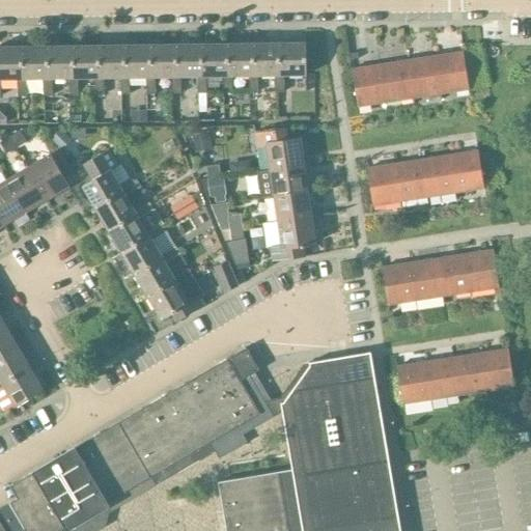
[(306,43),(280,44),(280,76),(276,76),(276,92),(284,92),(284,76),(307,75),(306,43)]
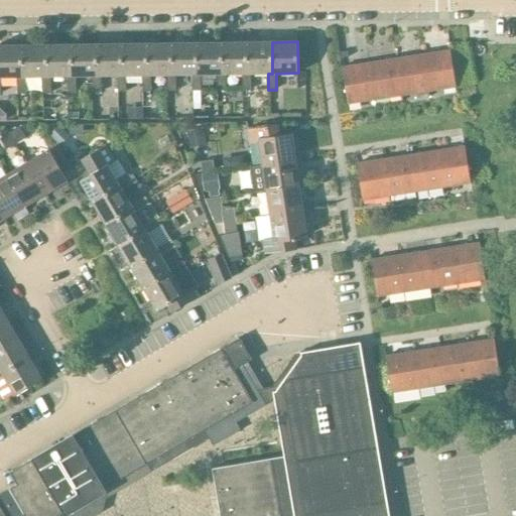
[(222,42),(196,43),(197,75),(192,75),(192,92),(201,91),(201,75),(218,75),(222,75),(222,42)]
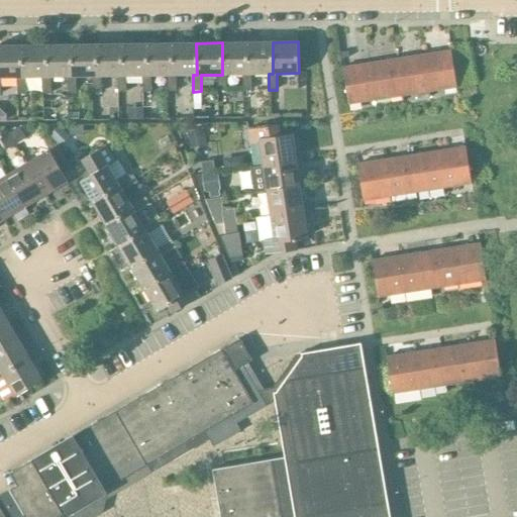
[(247,42),(222,42),(222,75),(218,75),(218,91),(226,91),(226,74),(243,74),(247,74),(247,42)]
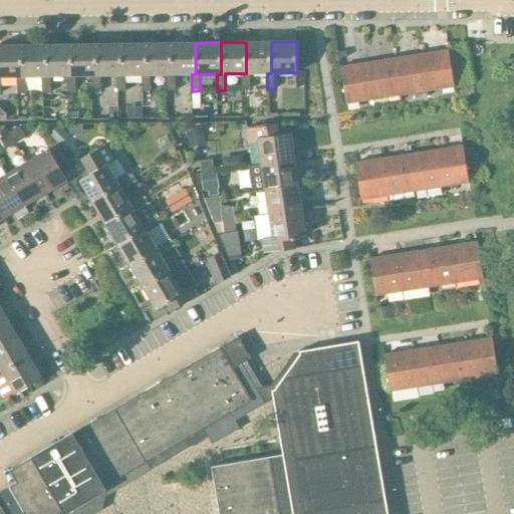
[(271,42),(246,42),(246,73),(242,73),(242,90),(250,89),(250,73),(267,73),(271,73),(271,42)]
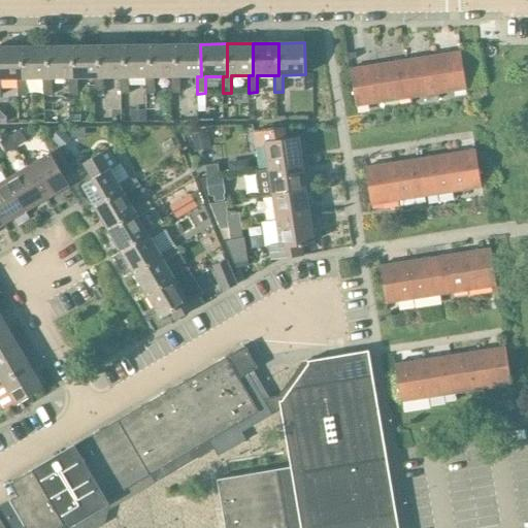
[(175,44),(151,45),(151,77),(146,77),(146,94),(155,94),(155,77),(171,77),(175,77),(175,44)]
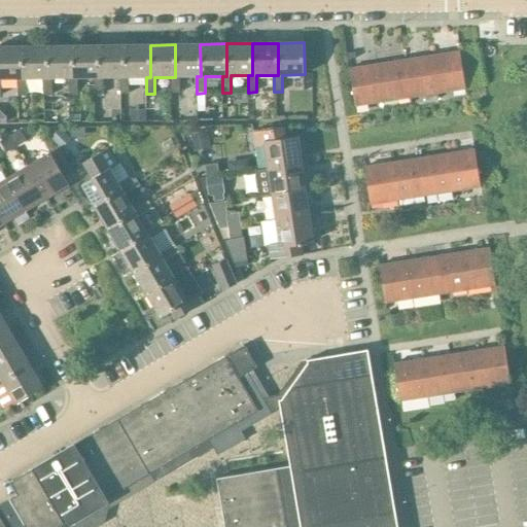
[(200,44),(175,44),(175,77),(171,77),(172,94),(179,94),(179,76),(197,76),(201,76),(200,44)]
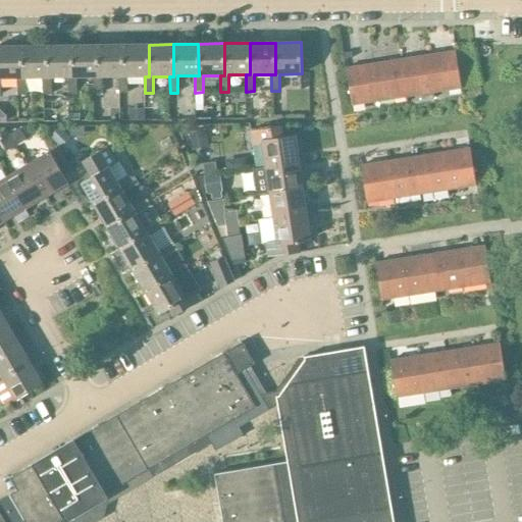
[(98,45),(72,46),(72,77),(68,77),(68,95),(76,94),(76,77),(94,77),(98,77),(98,45)]
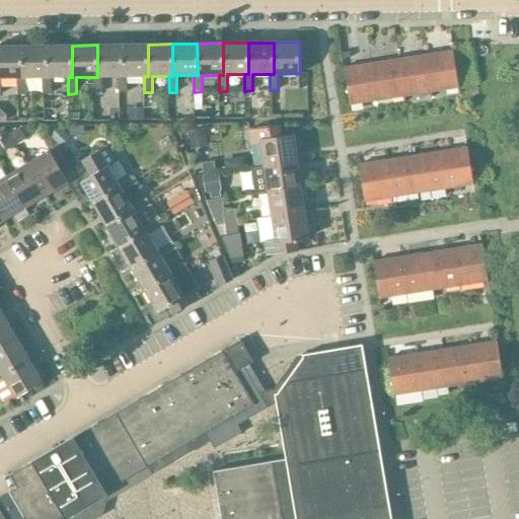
[(123,45),(97,45),(97,77),(93,77),(93,93),(101,93),(101,77),(119,76),(123,76),(123,45)]
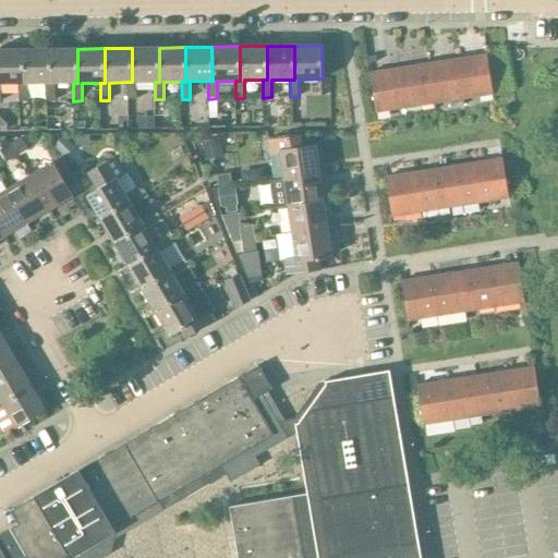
[(159,48),(132,48),(132,82),(128,82),(128,100),(136,99),(135,82),(155,82),(159,82),(159,48)]
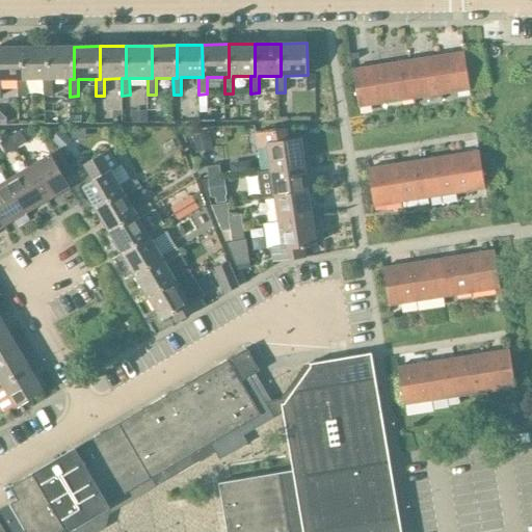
[(48,47),(22,48),(22,80),(18,80),(19,97),(27,97),(27,80),(44,80),(48,79),(48,47)]
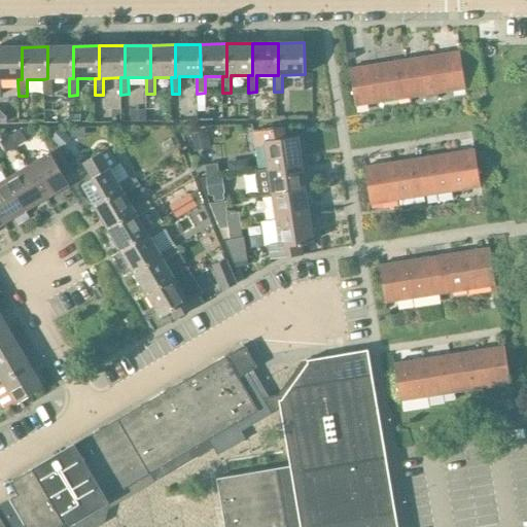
[(73,46),(47,46),(47,78),(43,79),(43,96),(53,96),(51,79),(69,78),(73,78),(73,46)]
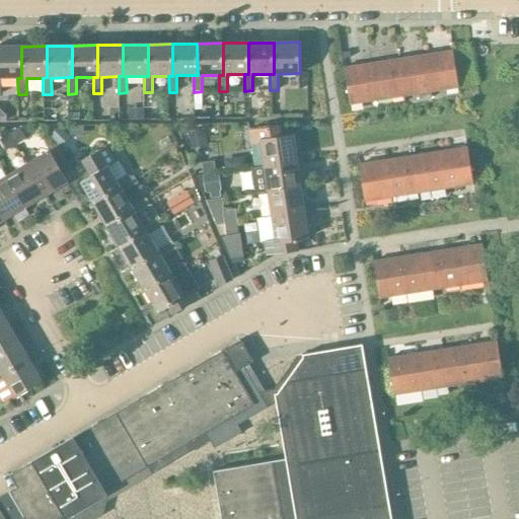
[(21,78),(21,47),(0,47),(0,94),(1,94),(1,78),(17,78),(21,78)]
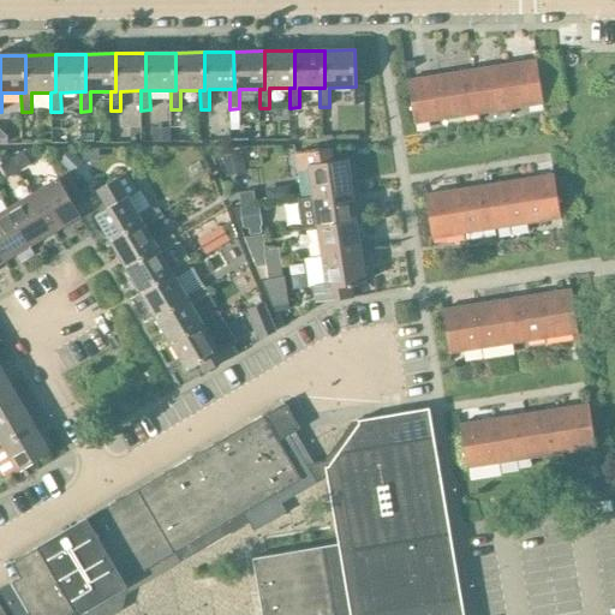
[(536,61),(503,66),(511,109),(542,105),(536,61)]
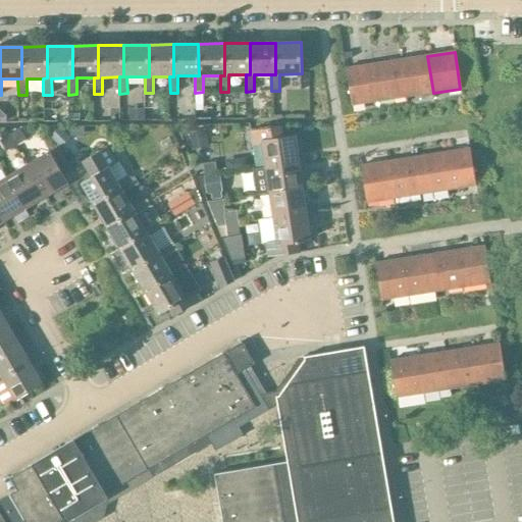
[(427,56),(400,60),(406,97),(433,93),(427,56)]
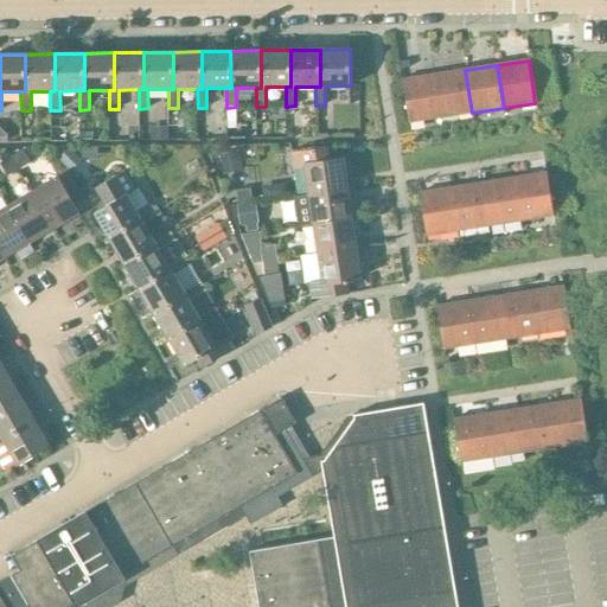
[(465,70),(434,75),(440,117),(472,113),(465,70)]
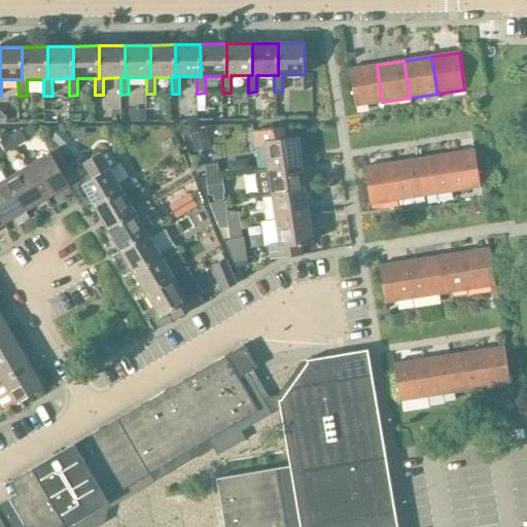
[(382,102),(377,65),(349,69),(354,106),(382,102)]
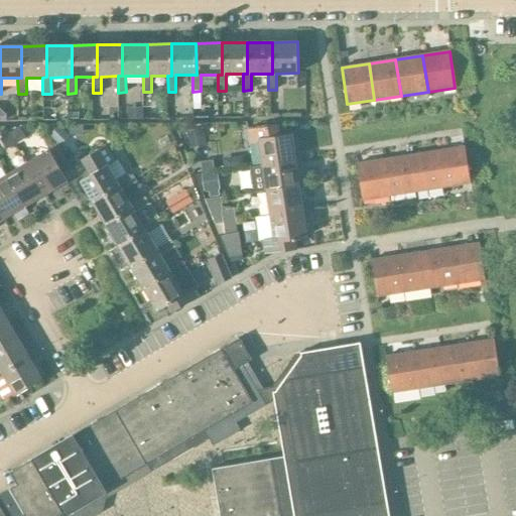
[(142,107),(127,108),(127,120),(143,120),(142,107)]
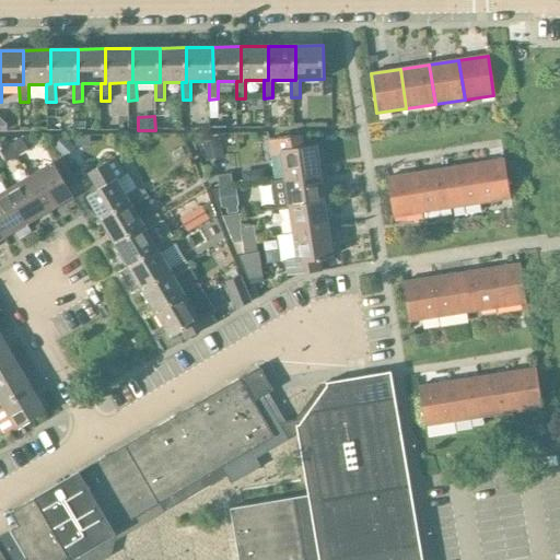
[(66,158),(74,148),(62,136),(54,146),(66,158)]
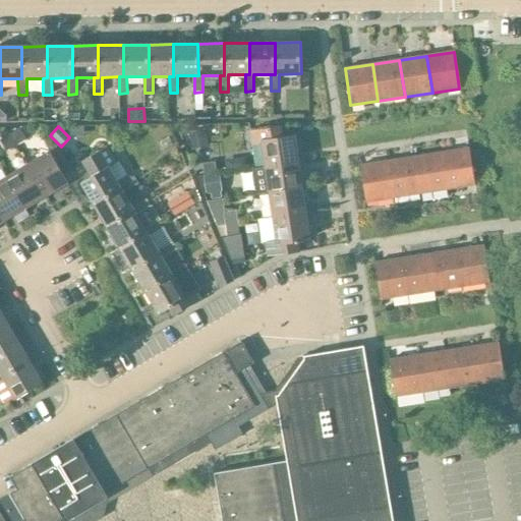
[(262,143),(266,167),(298,162),(294,136),(283,138),(281,126),(248,131),(250,146),(262,143)]
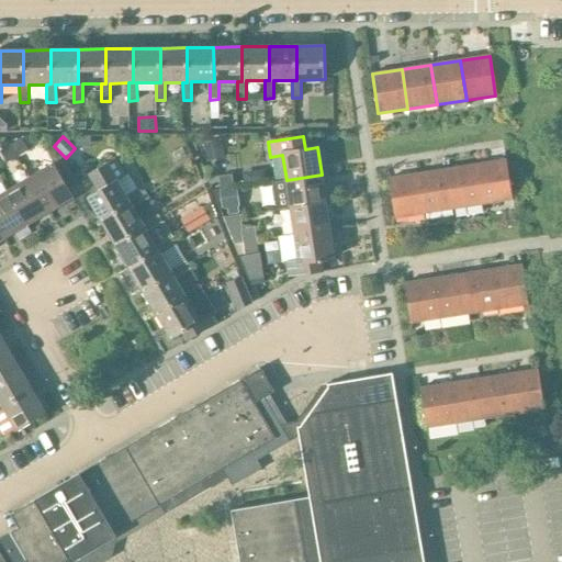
[(22,138),(11,145),(18,157),(29,150),(22,138)]
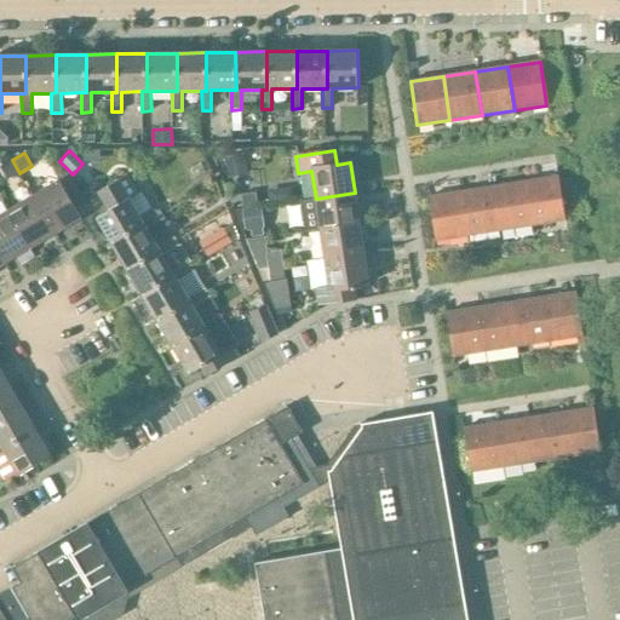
[(246,154),(224,156),(227,179),(248,177),(246,154)]
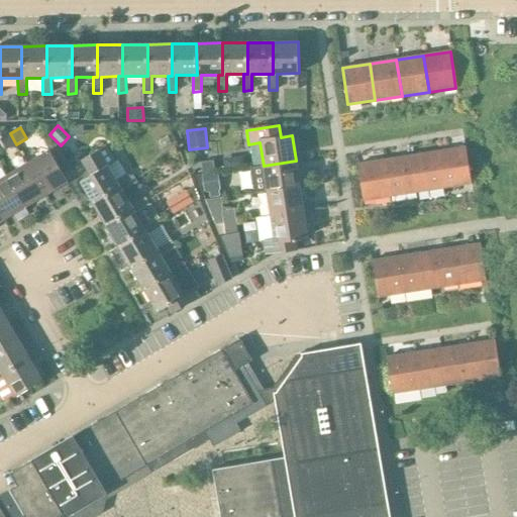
[(16,144),(10,133),(1,139),(7,149),(16,144)]
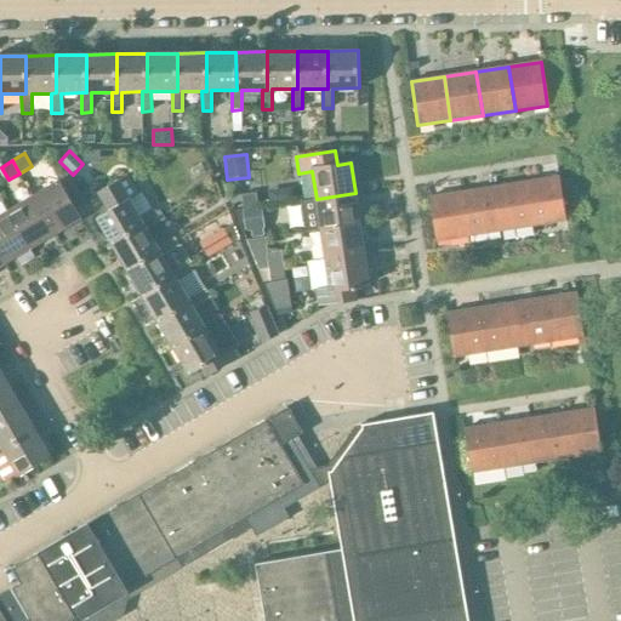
[(556,178),(527,183),(533,226),(565,221),(558,177),(560,177),(557,161),(551,163),(553,174),(554,174),(556,178)]
